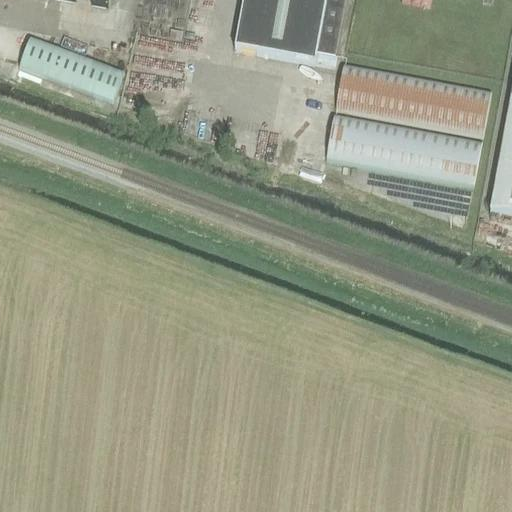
[(337,61),(335,60),(345,0),(243,0),(234,53),(314,67),(335,71),(337,61)]
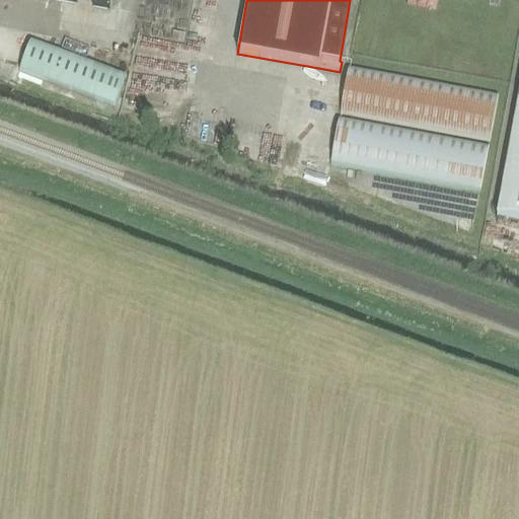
[(29,42),(19,71),(114,106),(124,77),(29,42)]
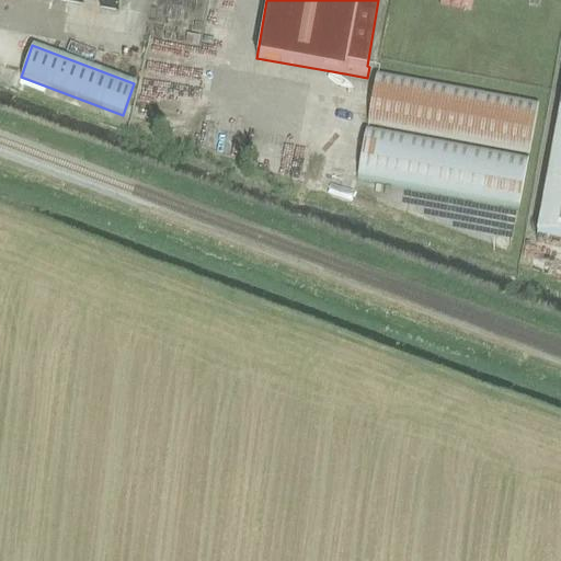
[(377,72),(367,124),(529,155),(539,102),(377,72)]
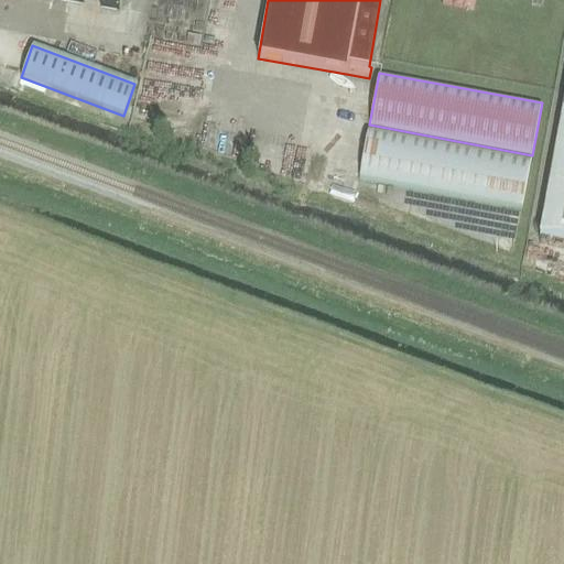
[(563,100),(562,112),(539,238),(563,242),(563,100)]
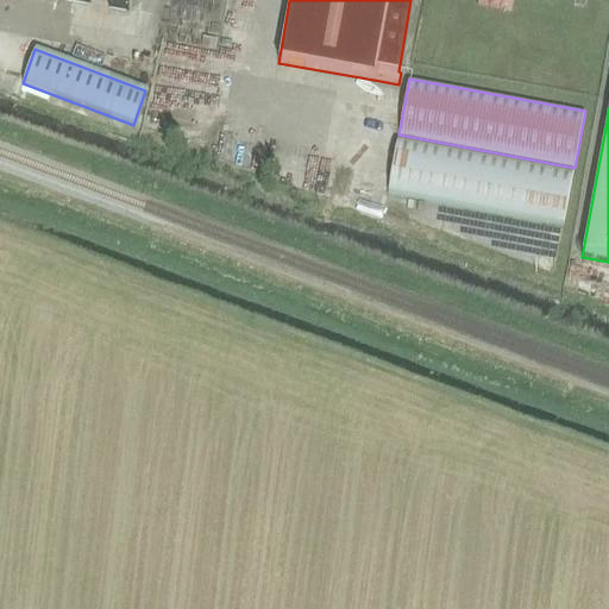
[(563,227),(573,171),(397,139),(388,195),(563,227)]
